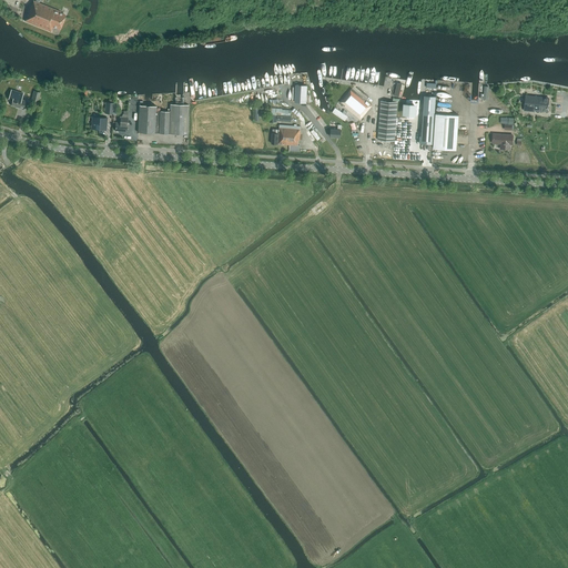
[(60,13),(61,12),(40,3),(40,1),(39,0),(36,0),(36,1),(33,1),(32,6),(31,6),(24,21),(51,31),(53,27),(60,29),(66,16),(60,13)]
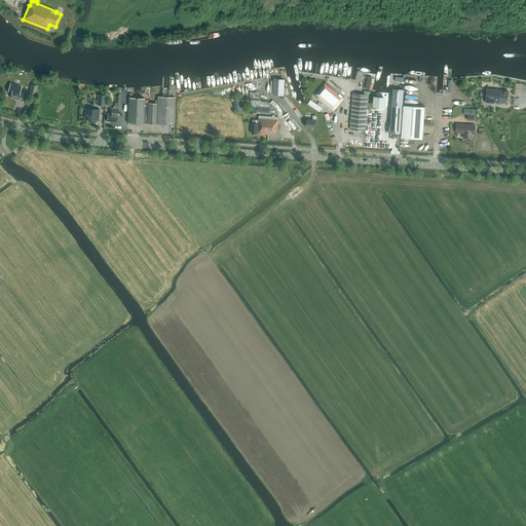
[(182,72),(173,74),(177,95),(185,92),(182,72)]
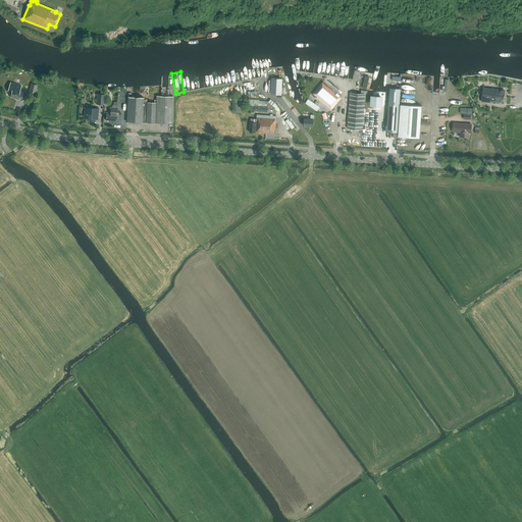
[(371,75),(364,73),(361,89),(369,91),(371,75)]
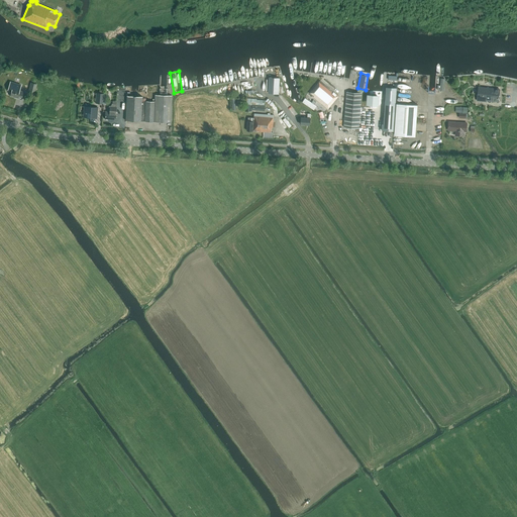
[(279,94),(280,79),(270,78),(270,80),(267,80),(266,91),(269,91),(269,93),(279,94)]
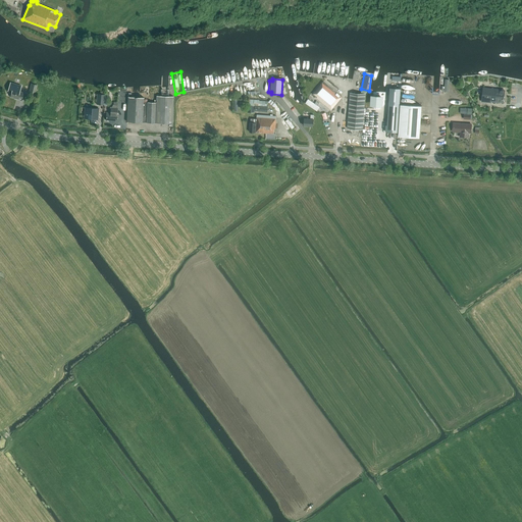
[(342,99),(343,98),(327,85),(323,82),(313,95),(316,98),(330,110),(341,99),(342,99)]
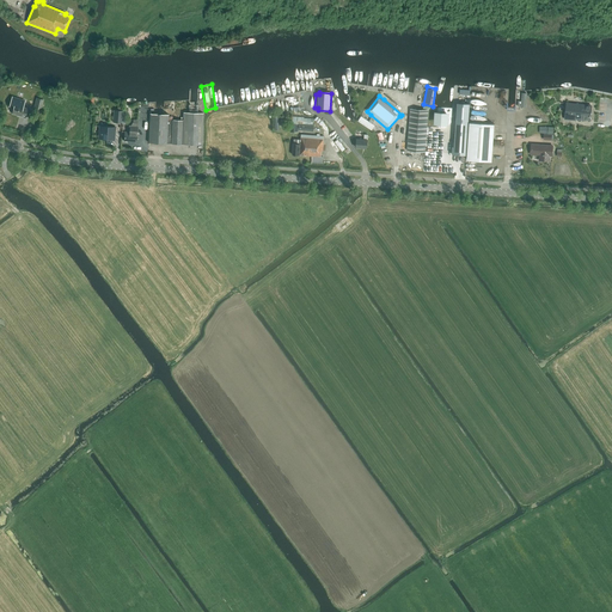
[(25,117),(28,109),(23,108),(25,101),(12,97),(10,108),(13,109),(12,114),(25,117)]
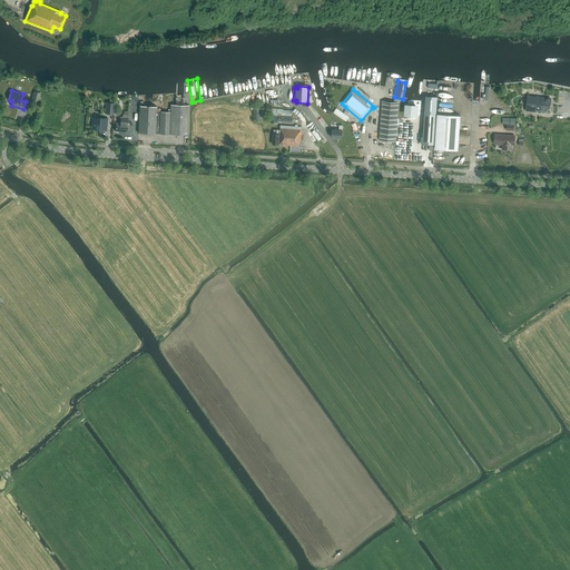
[(38,104),(40,92),(33,91),(31,102),(38,104)]
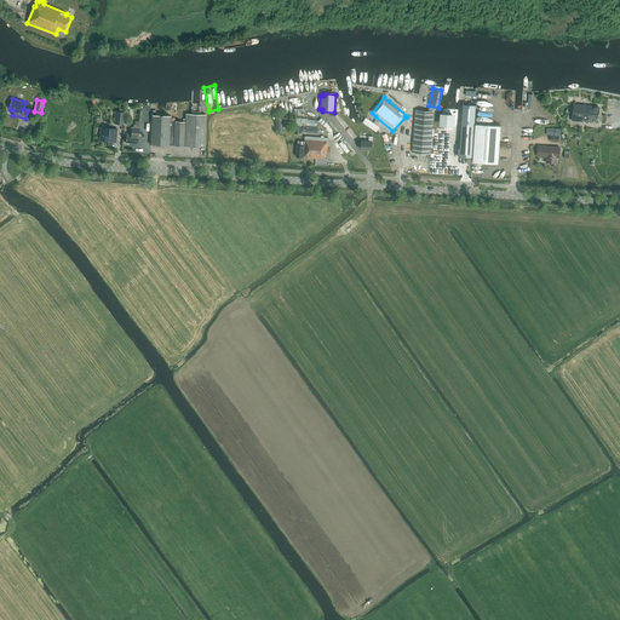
[(458,148),(457,156),(472,158),(476,105),(463,104),(460,148),(458,148)]
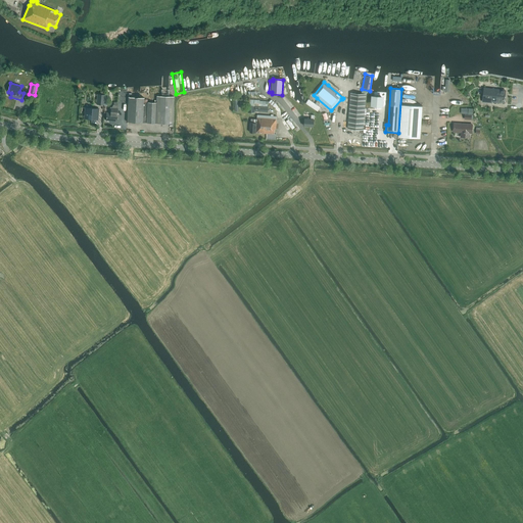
[(503,103),(505,90),(483,88),(482,102),(490,103),(491,101),(503,103)]
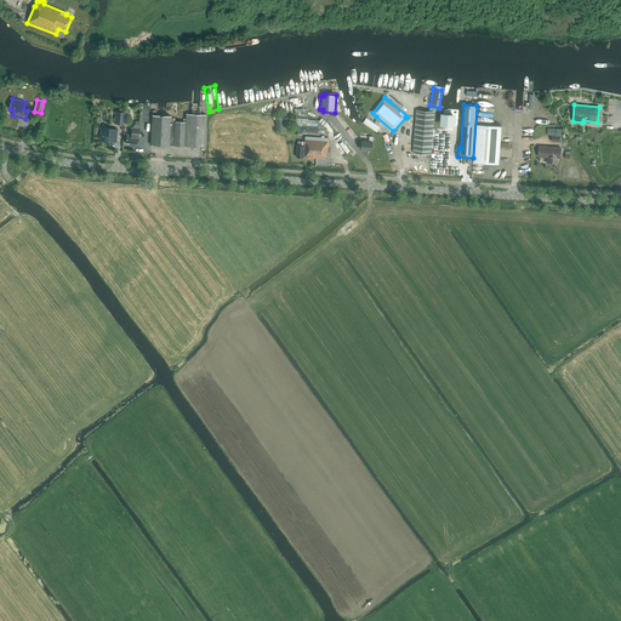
[(431,154),(434,112),(416,110),(414,153),(431,154)]
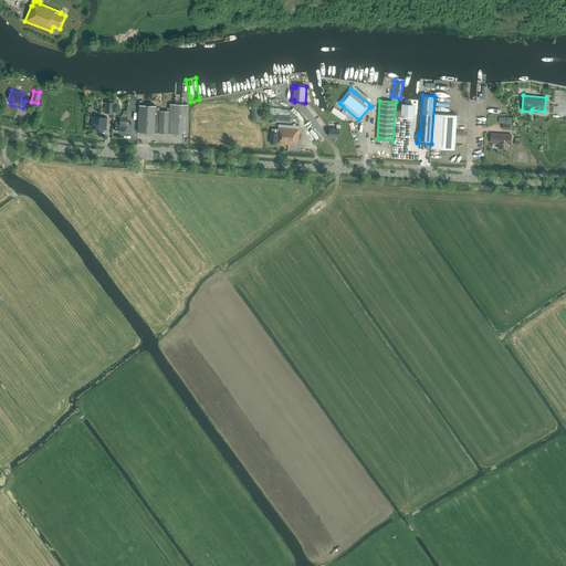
[(406,103),(402,106),(401,111),(405,115),(410,115),(415,112),(415,106),(411,103),(406,103)]
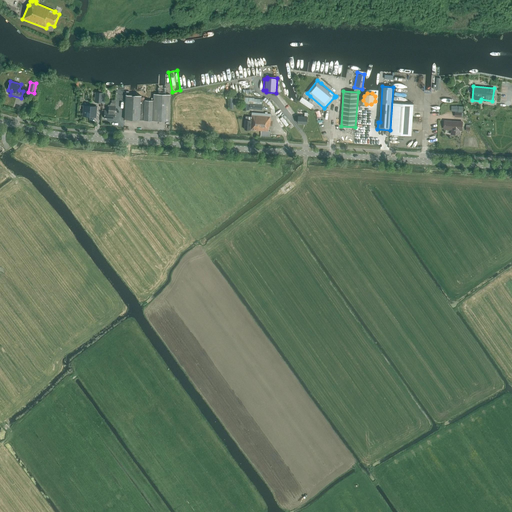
[(142,97),(141,120),(143,120),(169,121),(170,95),(153,94),(153,101),(144,100),(144,97),(142,97)]
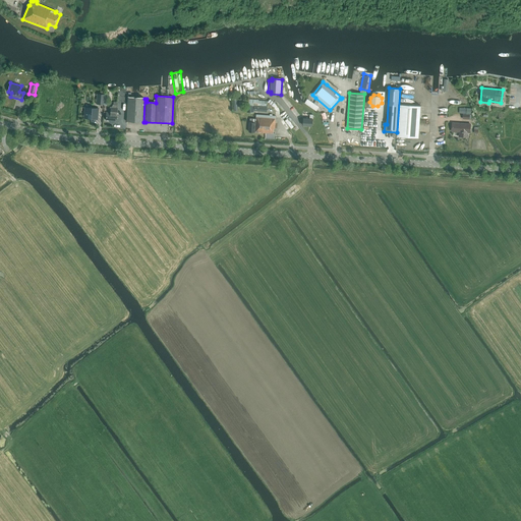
[(143,122),(145,99),(142,99),(142,98),(127,97),(126,121),(143,122)]
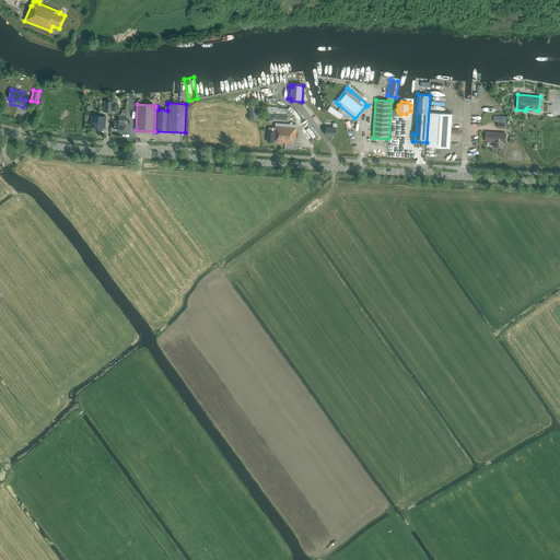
[(288,115),(287,115),(287,109),(277,108),(277,107),(267,106),(267,114),(273,114),(272,119),(287,120),(288,115)]
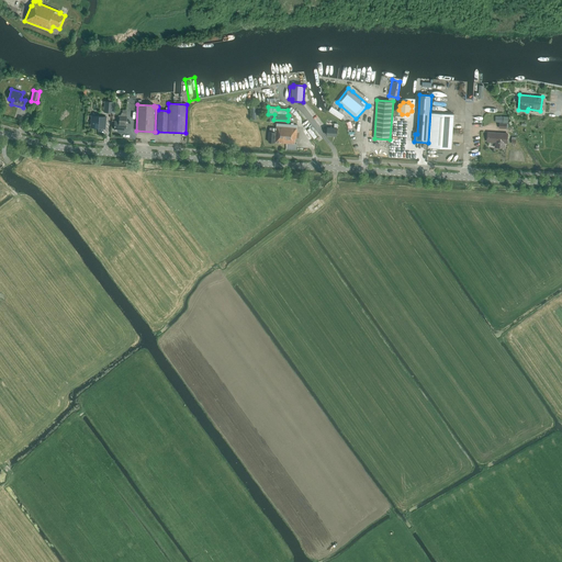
[(338,112),(332,107),(328,112),(341,120),(345,115),(340,113),(343,111),(340,110),(338,112)]
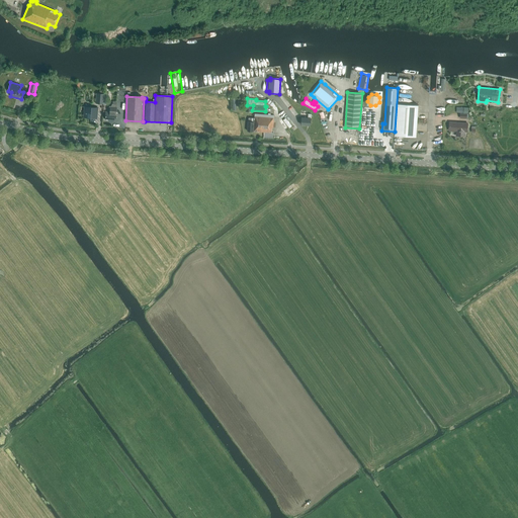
[(116,104),(116,101),(112,101),(112,104),(111,105),(111,106),(110,106),(109,112),(105,112),(105,119),(114,120),(114,115),(116,115),(116,104)]
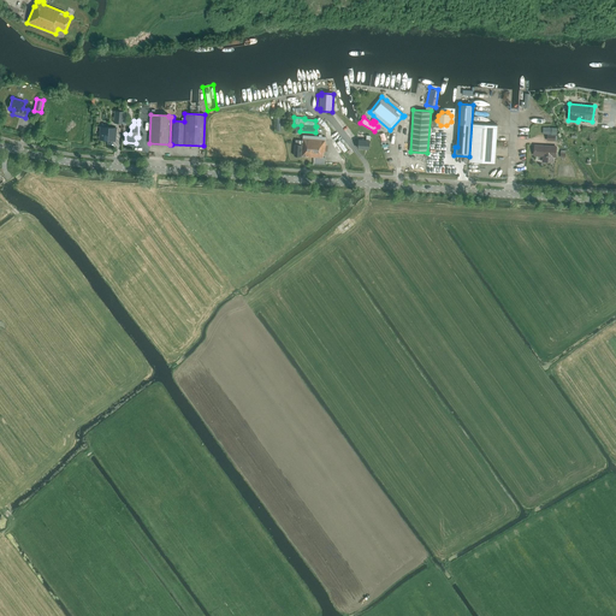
[(495,163),(498,125),(473,123),(471,160),(495,163)]
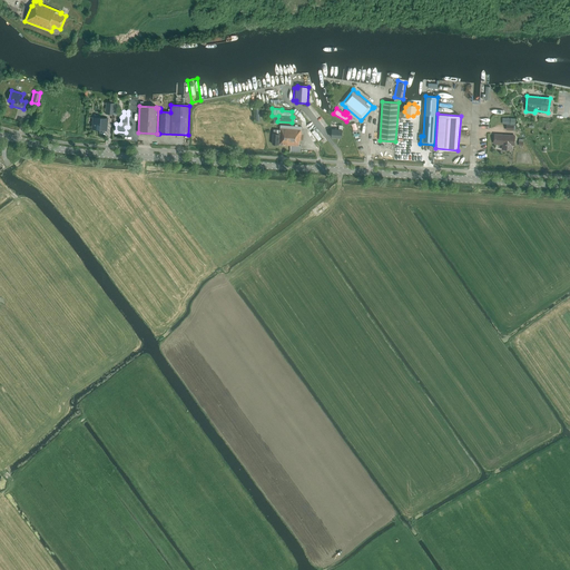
[(102,130),(106,130),(107,119),(101,119),(96,118),(96,124),(92,124),(92,129),(100,130),(100,129),(102,129),(102,130)]
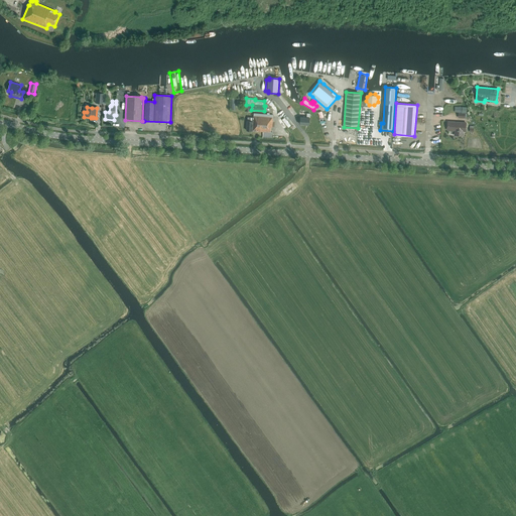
[(247,121),(246,131),(263,132),(270,132),(271,132),(271,128),(272,128),(273,115),(254,114),(253,118),(248,117),(248,118),(248,121),(247,121)]
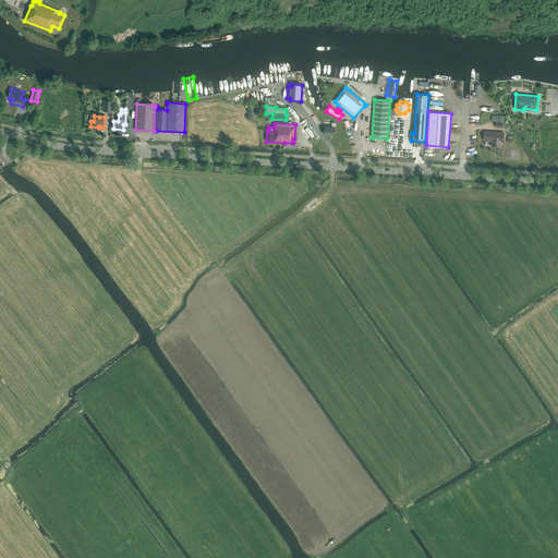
[(335,135),(336,123),(332,123),(332,128),(325,126),(325,134),(335,135)]
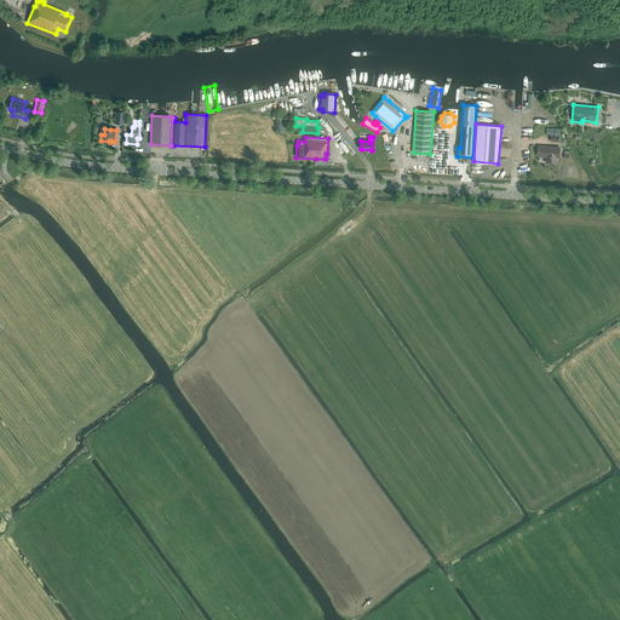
[(558,158),(560,148),(538,147),(538,156),(546,158),(546,162),(556,164),(556,158),(558,158)]
